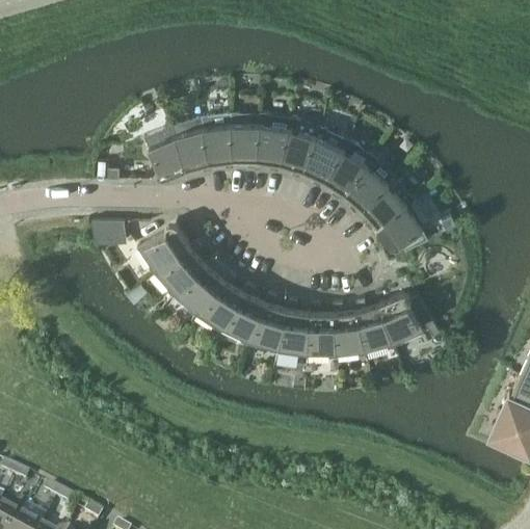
[(256,159),(257,159),(259,113),(237,112),(237,111),(230,112),(230,113),(229,113),(233,159),(246,159),(246,167),(255,167),(256,159)]
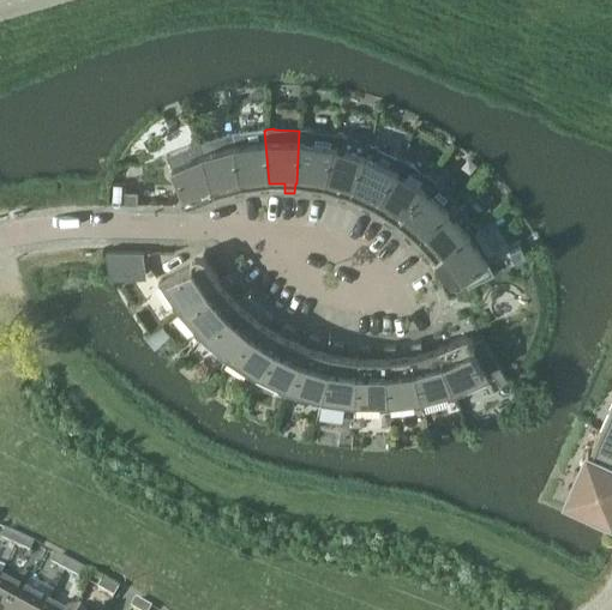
[(323,187),(334,136),(309,132),(310,131),(300,130),(300,131),(299,131),(297,183),(312,186),(310,195),(321,198),(323,187)]
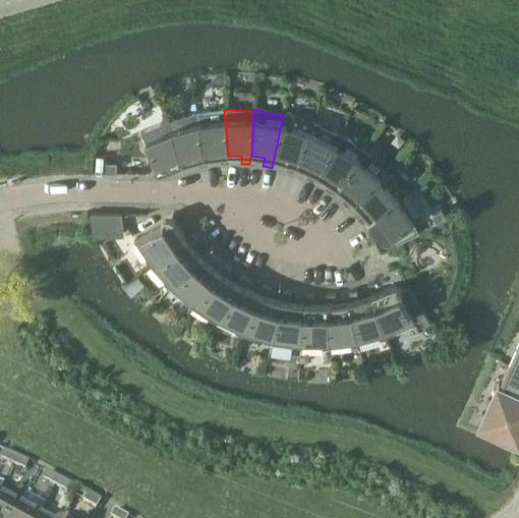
[(228,156),(224,111),(203,114),(203,112),(195,114),(195,115),(206,159),(218,157),(219,165),(228,164),(228,156)]
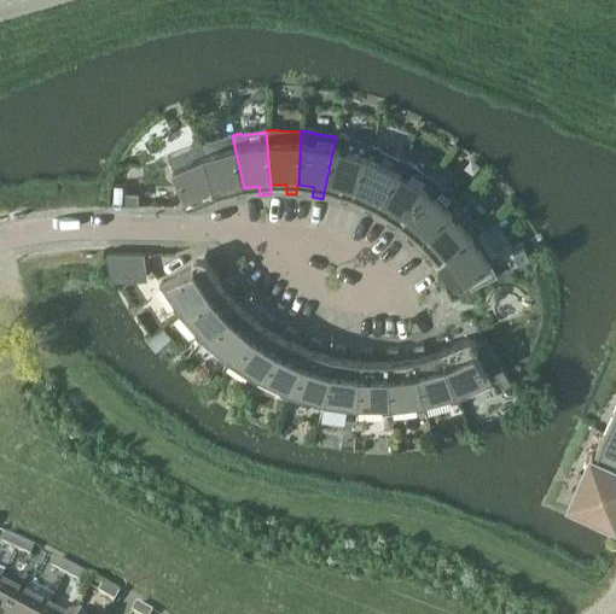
[(243,188),(244,188),(232,136),(208,142),(208,141),(198,144),(216,194),(233,191),(234,199),(245,198),(243,188)]
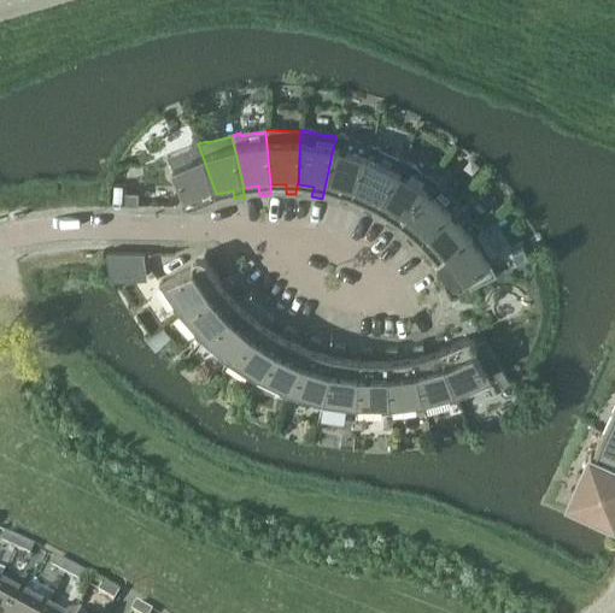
[(351,196),(368,147),(345,140),(345,137),(337,136),(335,136),(324,188),(340,193),(337,202),(346,206),(351,196)]
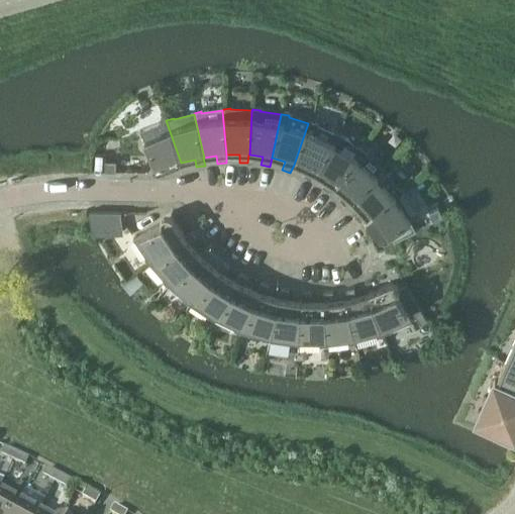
[(159,173),(181,163),(166,120),(159,123),(160,123),(138,132),(159,173)]
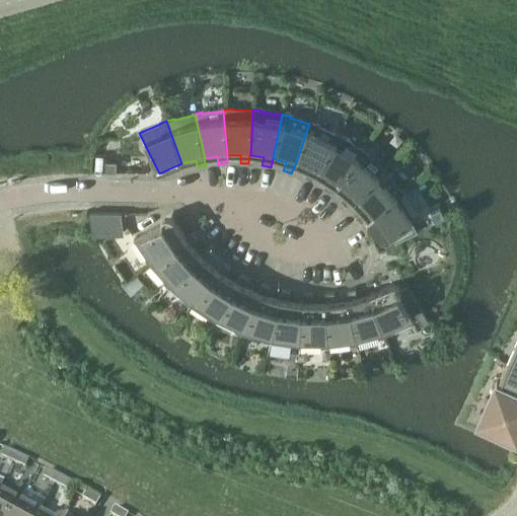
[(315,174),(337,135),(317,126),(310,123),(310,124),(309,124),(295,165),(307,170),(303,178),(311,182),(315,174)]
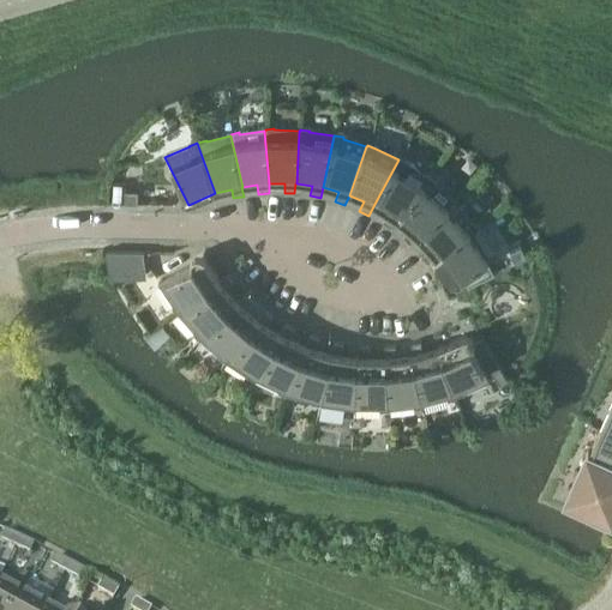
[(396,221),(396,222),(427,177),(407,164),(399,159),(373,206),(388,216),(382,223),(390,229),(396,221)]
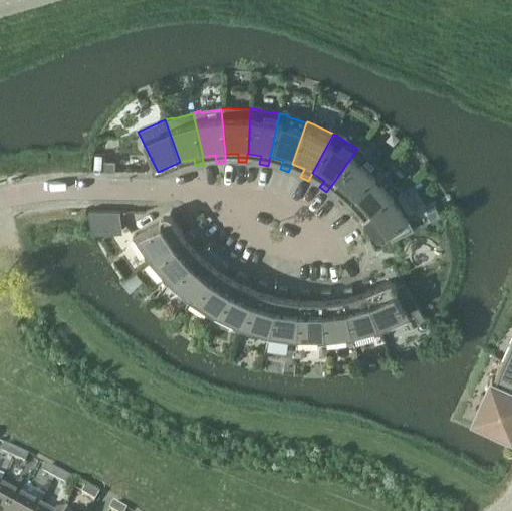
[(348,200),(349,200),(378,168),(363,155),(364,154),(357,149),(331,186),(342,194),(336,200),(342,206),(348,200)]
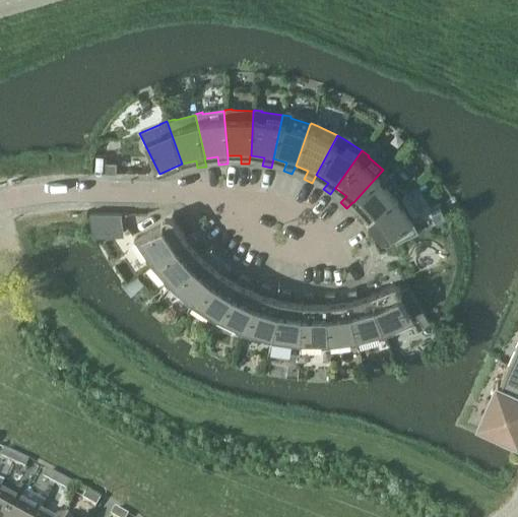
[(105,174),(116,175),(116,164),(105,164),(105,174)]
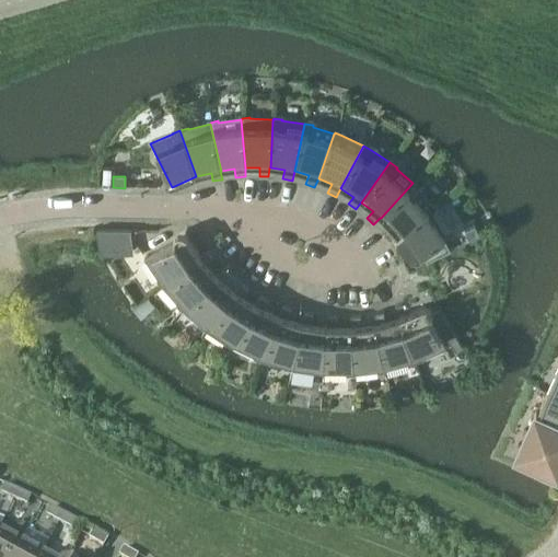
[(396,236),(433,207),(419,190),(420,189),(415,183),(414,184),(413,183),(381,218),(390,229),(383,234),(388,242),(396,236)]
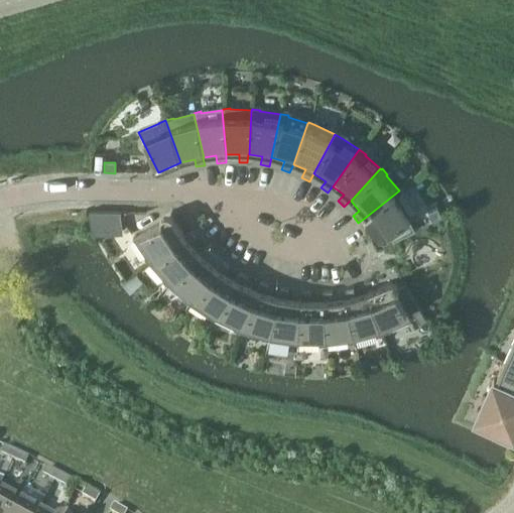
[(399,190),(365,218),(378,238),(386,233),(391,243),(417,231),(410,220),(417,216),(404,198),(405,197),(401,190),(400,191),(399,190)]
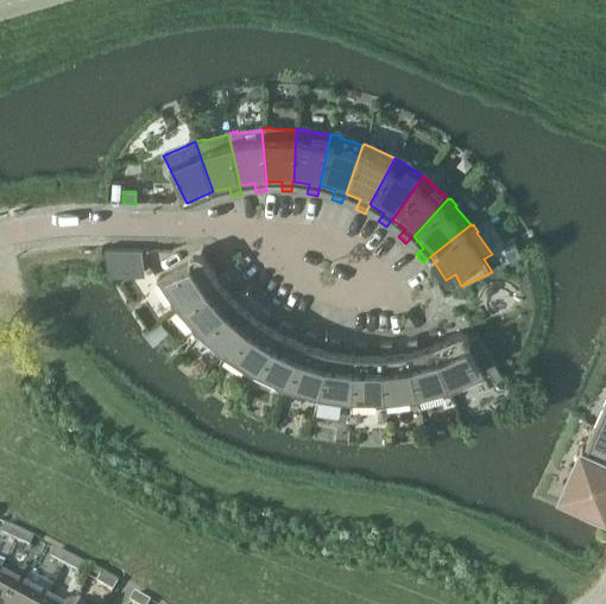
[(503,252),(509,264),(521,258),(515,246),(503,252)]
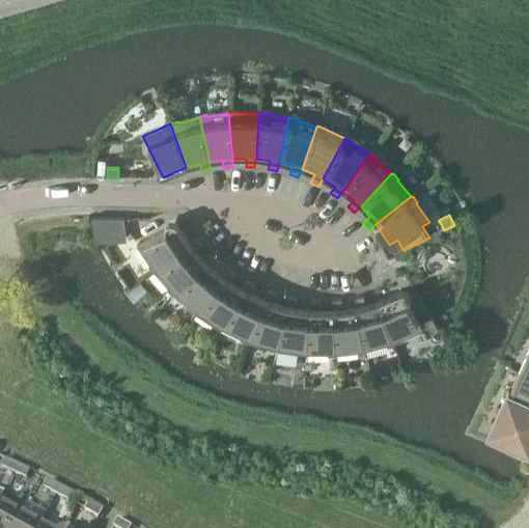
[(122,220),(91,220),(92,238),(94,238),(94,235),(122,235),(122,220)]
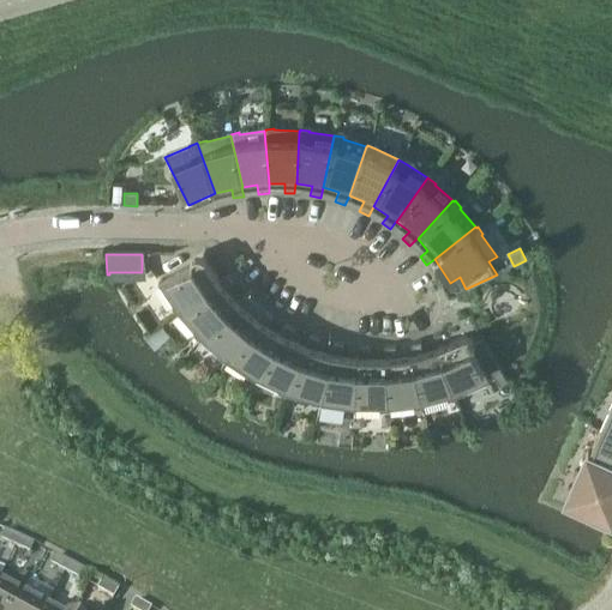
[(177,315),(219,282),(203,259),(156,285),(172,308),(171,308),(175,315),(177,315)]
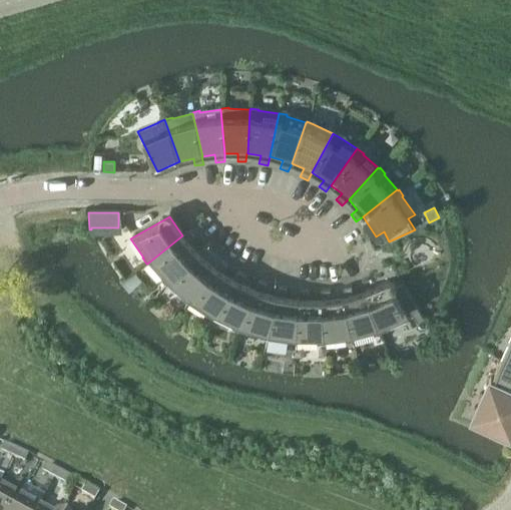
[(166,285),(196,253),(188,243),(194,238),(189,231),(182,236),(182,235),(147,264),(161,280),(160,281),(165,285),(166,285)]
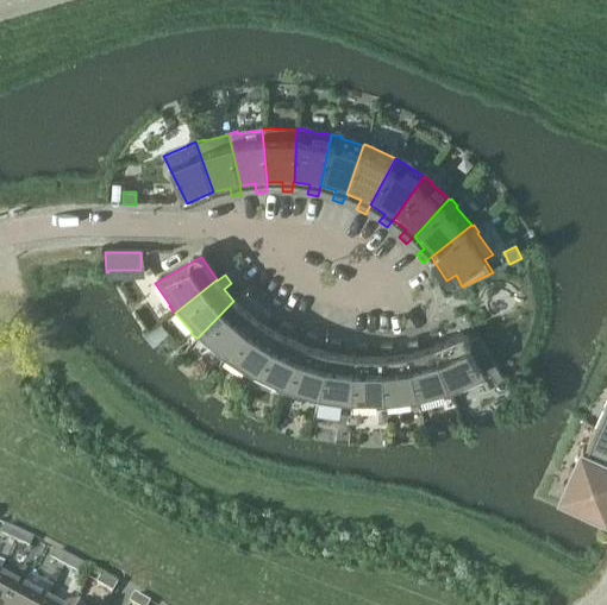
[(216,355),(223,361),(254,317),(242,308),(249,301),(242,294),(235,301),(233,301),(198,338),(217,354),(216,355)]
